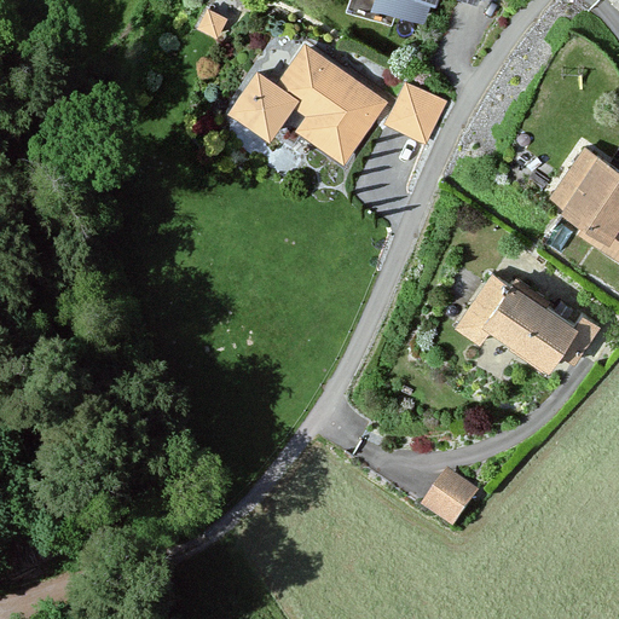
[(375,0),(374,6),(427,23),(434,0),(460,0),(484,7),(486,0),(375,0)]
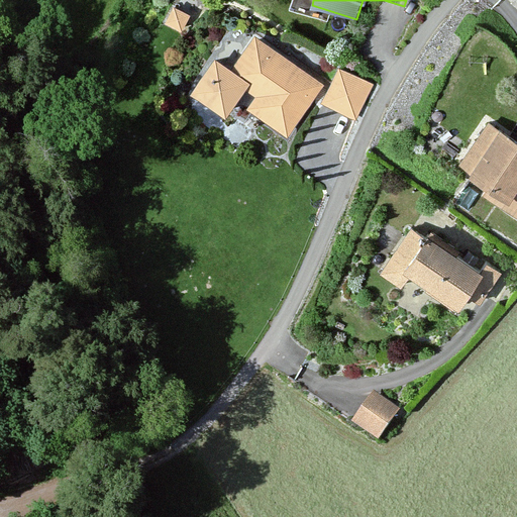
[(163,17),(183,23),(188,7),(168,1),(163,17)]
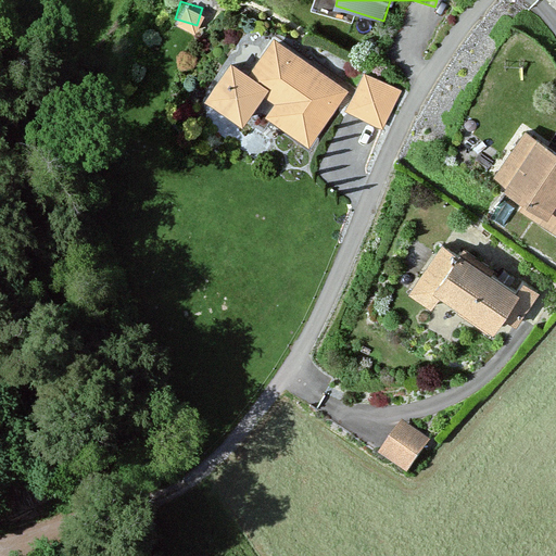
[(351,93),(277,40),(245,84),(278,106),(269,119),(311,150),(351,93)]
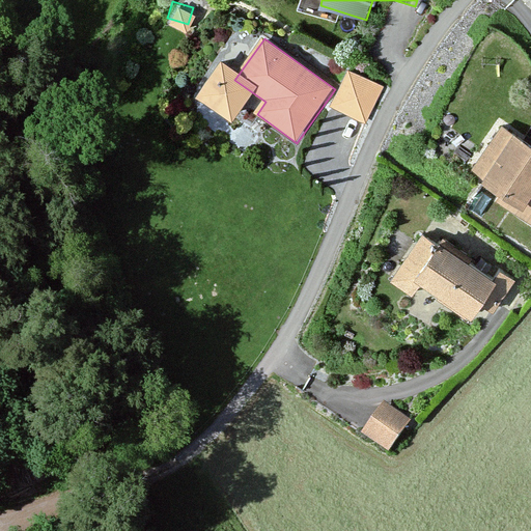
[(385,87),(351,71),(332,108),(366,124),(385,87)]
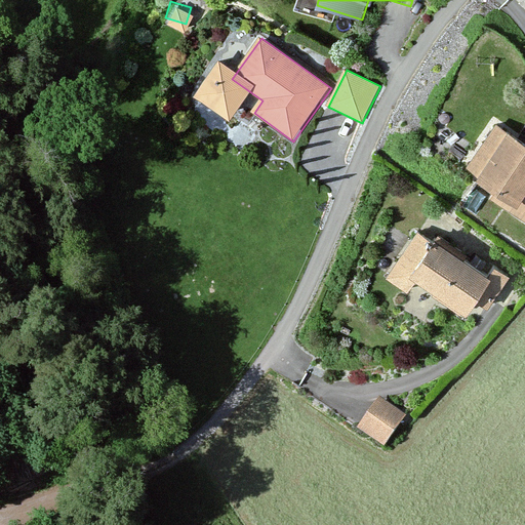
[(524,142),(509,130),(473,182),(524,218),(524,142)]
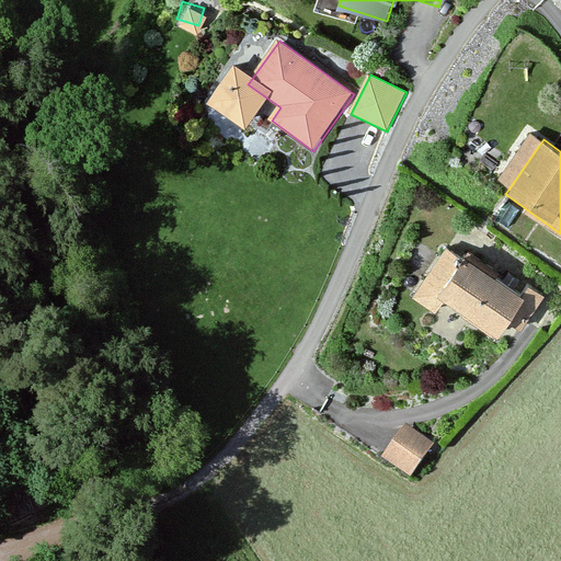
[(521,296),(449,251),(415,302),(436,316),(444,306),(502,343),(511,329),(521,334),(546,296),(528,284),(521,296)]
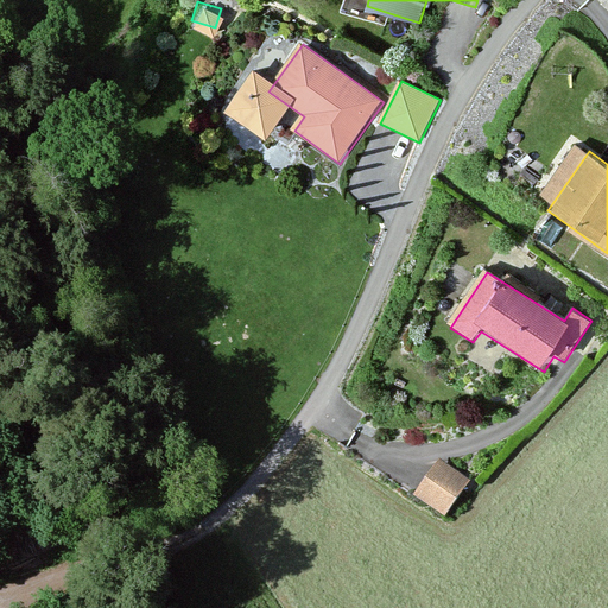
[(474,488),(442,467),(417,504),(449,525),(474,488)]
